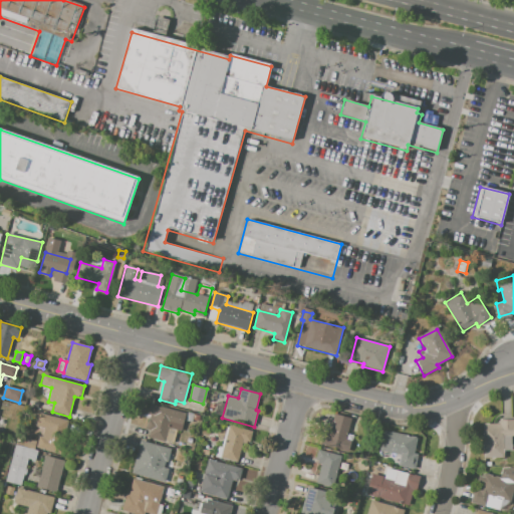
[(0,401),(13,404),(10,413),(0,410),(0,401)]
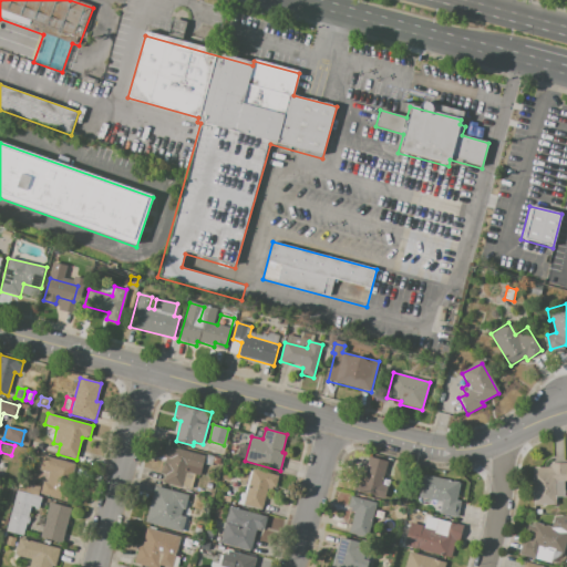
[(203,456),(198,475),(186,472),(182,487),(163,483),(165,475),(160,474),(167,446),(203,456)]
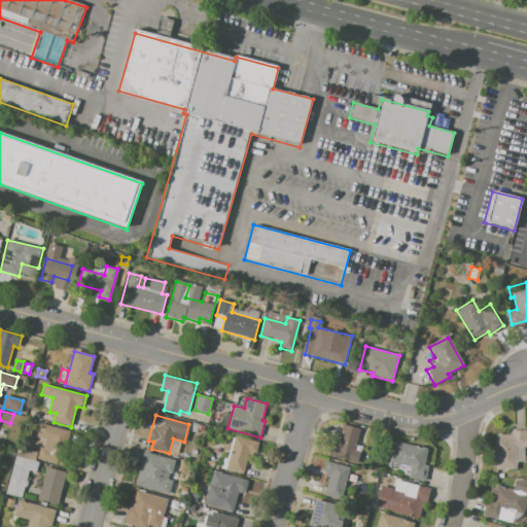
[(199,424),(197,432),(189,430),(191,422),(199,424)]
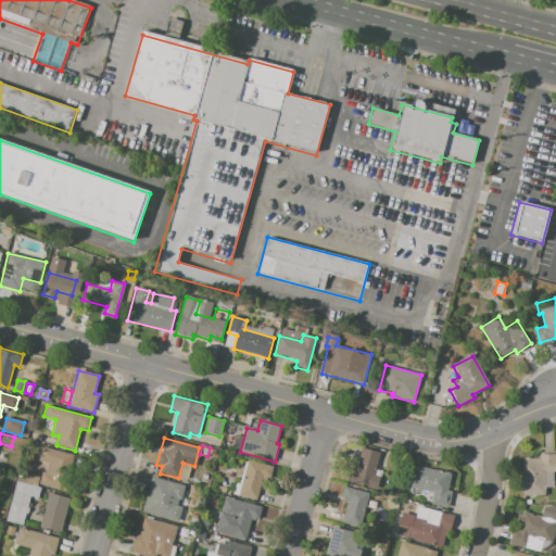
[(42,471),(46,472),(48,463),(39,460),(42,446),(71,454),(64,479),(74,482),(71,492),(39,484),(42,471)]
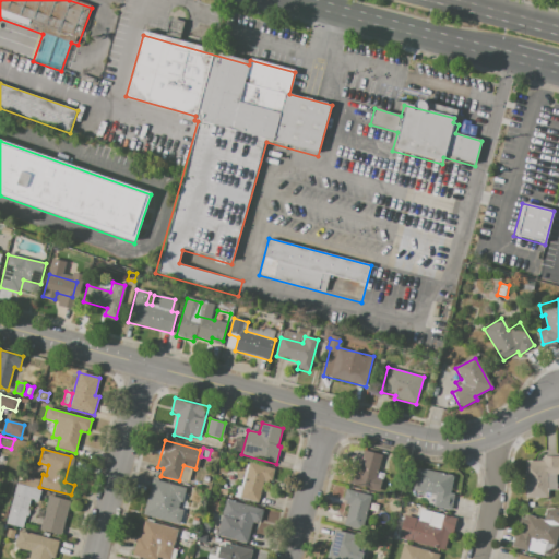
[(348,482),(353,467),(358,468),(364,450),(382,455),(377,472),(384,474),(379,490),(348,482)]
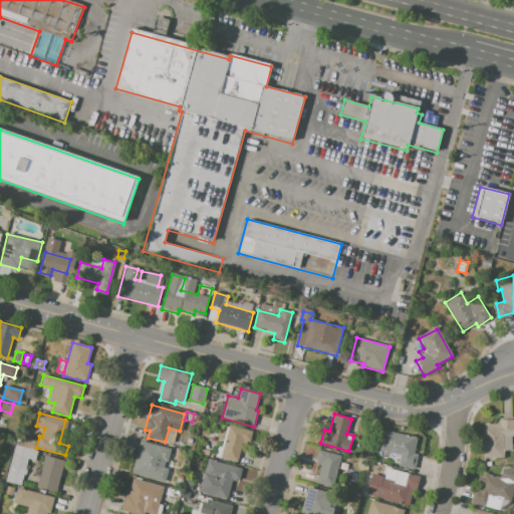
[(482,424),(498,424),(498,419),(513,419),(513,451),(505,451),(505,459),(483,459),(482,424)]
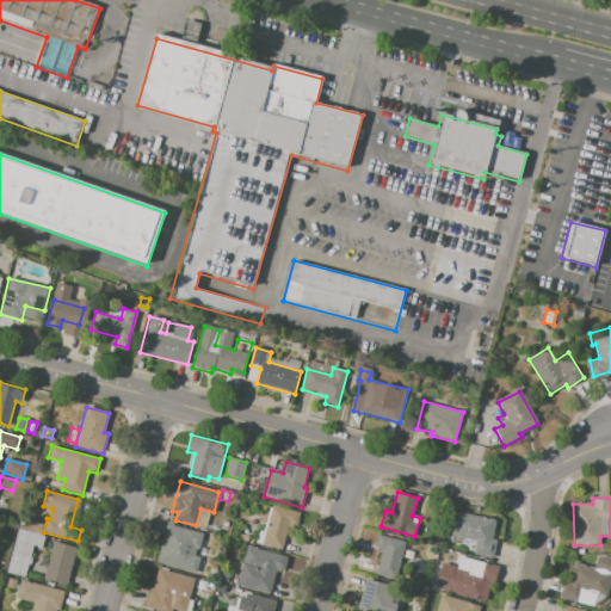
[(270,506),(298,513),(296,528),(288,525),(283,548),(261,543),(270,506)]
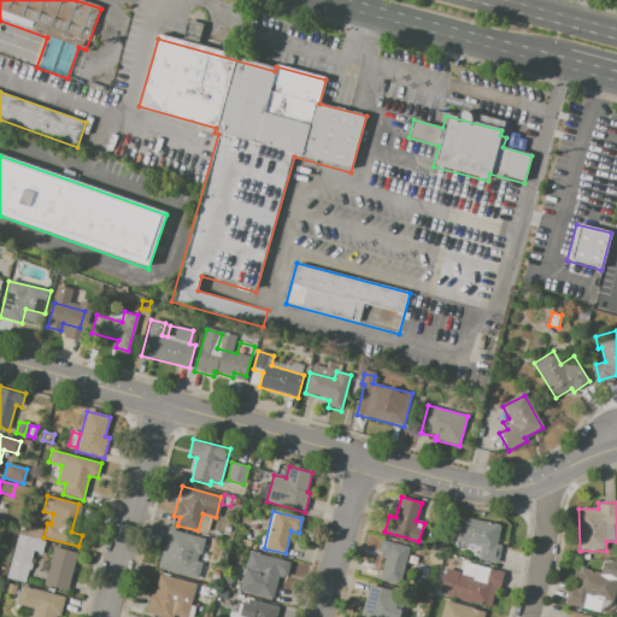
[(460,517),(499,524),(495,545),(500,546),(498,563),(476,559),(479,546),(456,542),(460,517)]
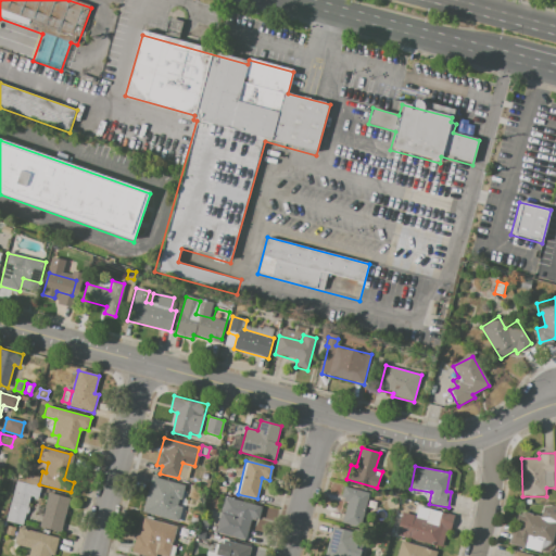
[(152,476),(185,484),(180,500),(178,500),(177,506),(182,507),(178,521),(142,512),(152,476)]
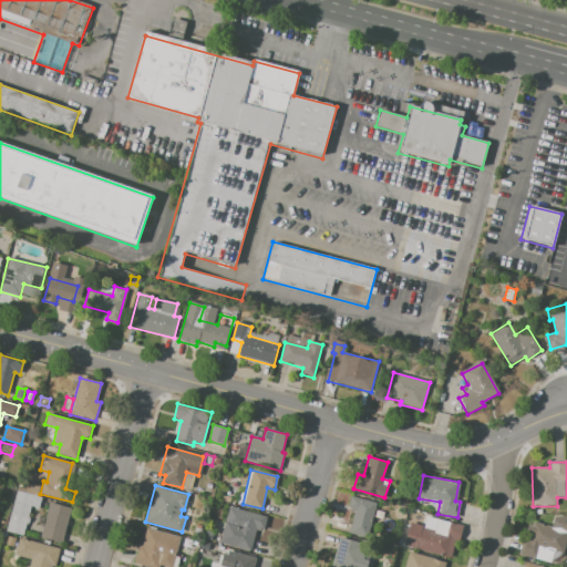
[(17,490),(42,497),(39,509),(33,508),(34,506),(31,506),(23,536),(6,532),(17,490)]
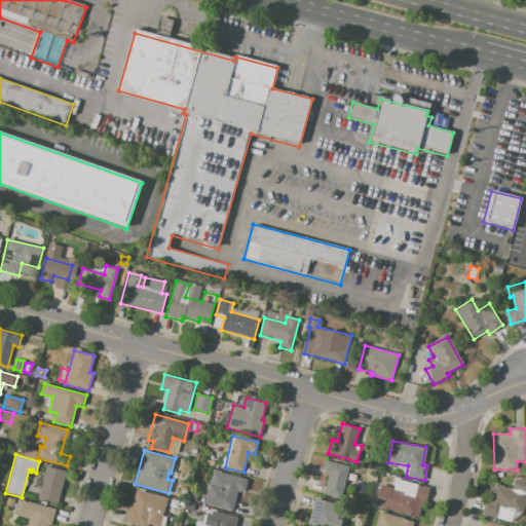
[(326,459),(349,466),(340,497),(324,492),(329,476),(322,474),(326,459)]
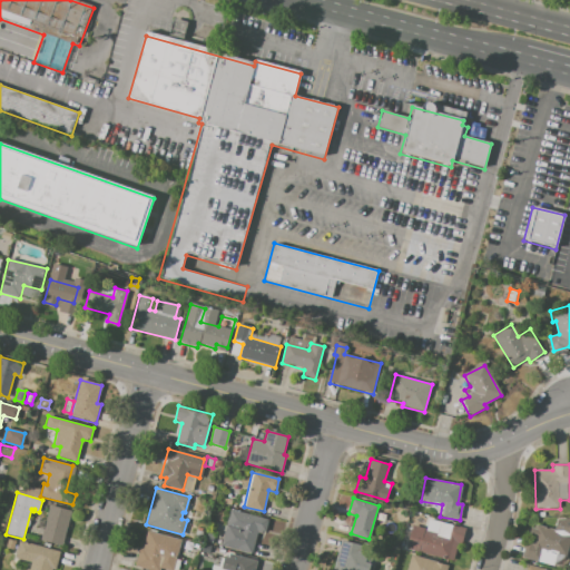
[(50,504),(71,511),(62,546),(40,540),(50,504)]
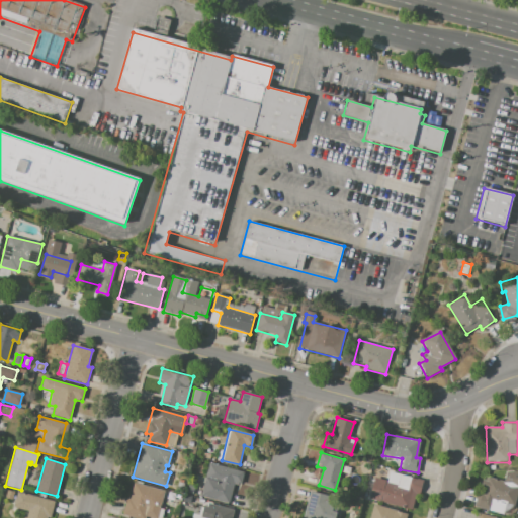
[(209,463),(241,471),(237,485),(233,484),(228,504),(200,496),(209,463)]
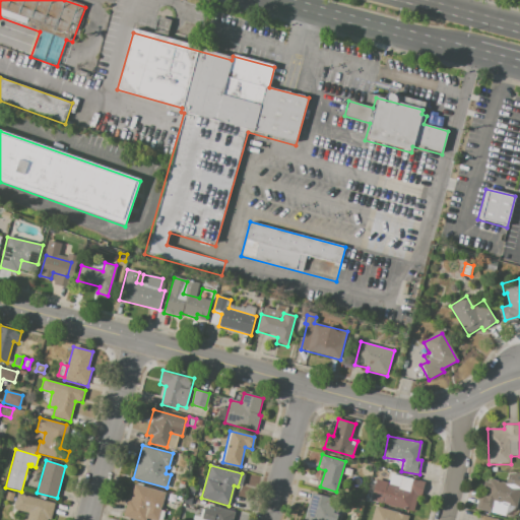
[(489,478),(519,486),(519,494),(516,508),(508,506),(505,516),(475,508),(479,495),(483,496),(489,478)]
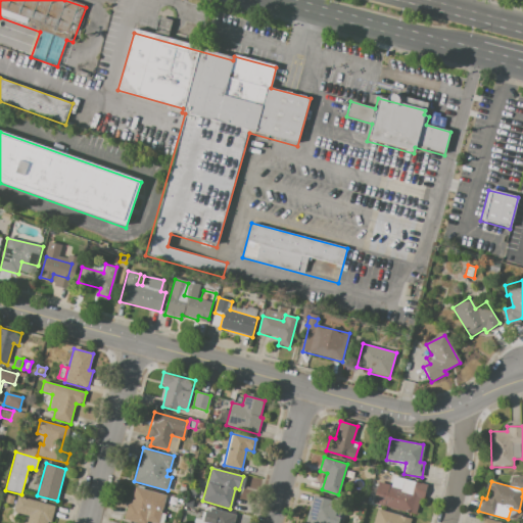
[(388,486),(412,492),(415,482),(427,485),(423,498),(420,497),(415,515),(383,506),(388,486)]
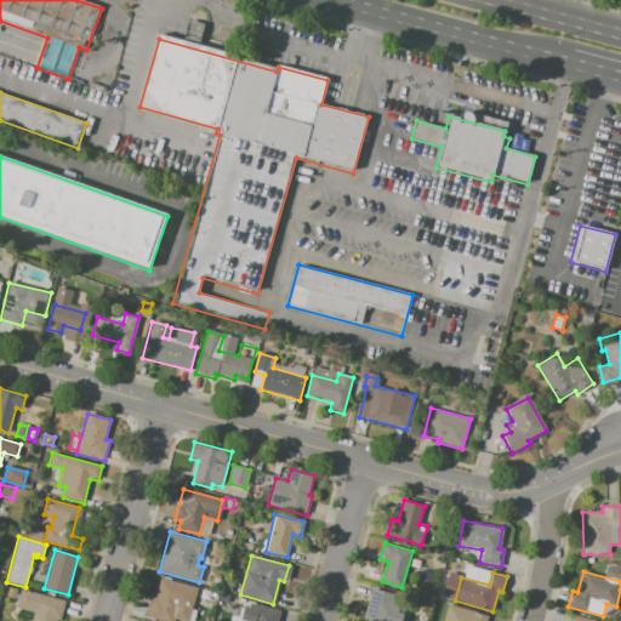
[(218,588),(211,587),(215,575),(221,576),(220,579),(221,580),(218,588)]
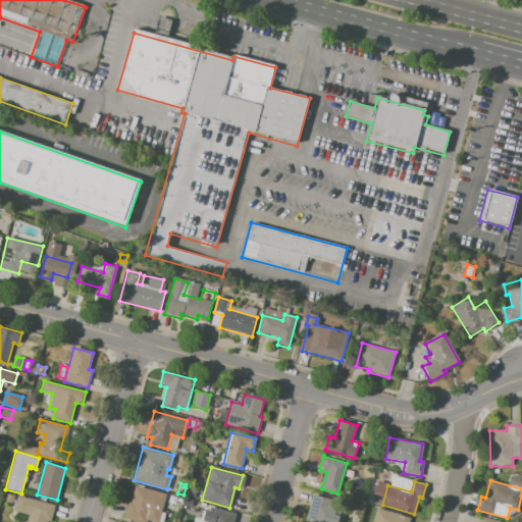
[(136,486),(165,494),(158,521),(147,519),(146,521),(142,521),(123,517),(127,502),(131,503),(136,486)]
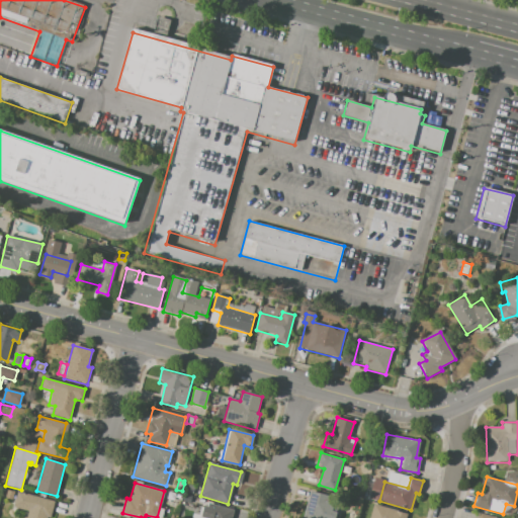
[(194,487),(192,494),(186,493),(187,485),(194,487)]
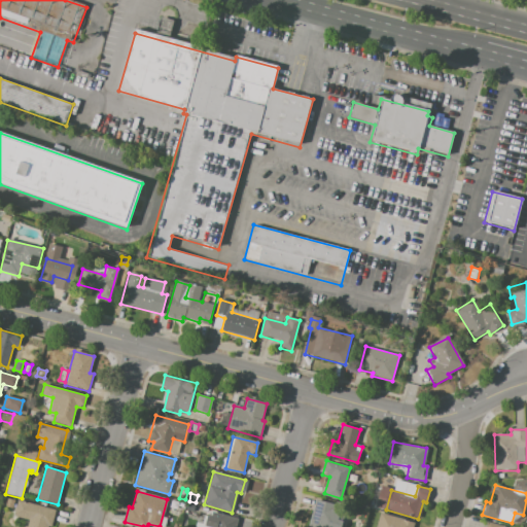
[(7,498),(14,500),(12,507),(5,505),(7,498)]
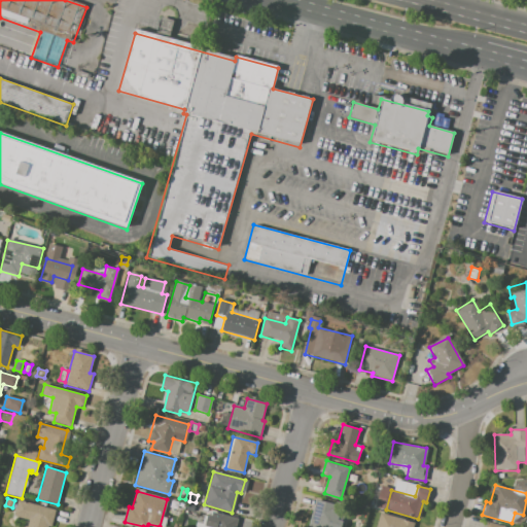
[(18,499),(56,510),(51,526),(48,526),(47,526),(26,526),(29,520),(13,516),(18,499)]
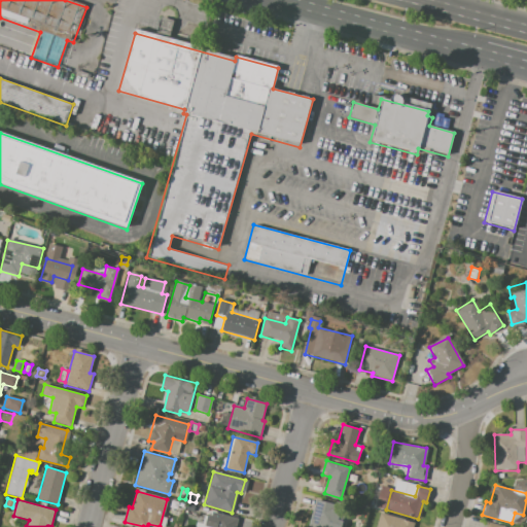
[(307,526),(314,500),(334,505),(332,512),(345,515),(342,526),(307,526)]
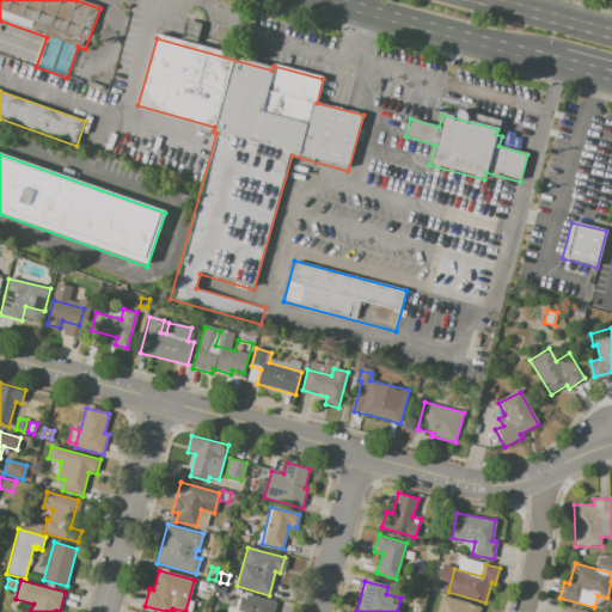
[(208,591),(207,598),(195,594),(197,587),(208,591)]
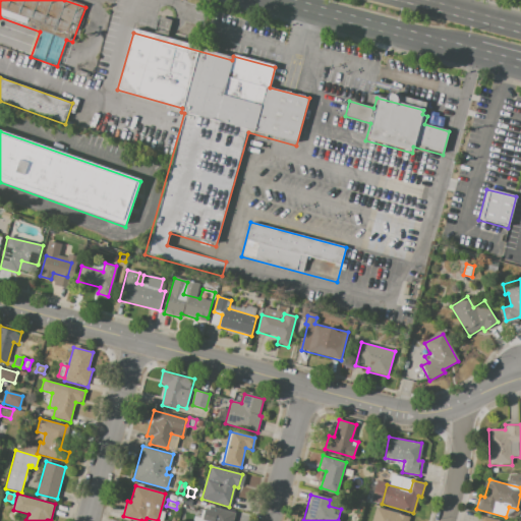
[(206,505),(235,513),(233,520),(205,520),(201,520),(206,505)]
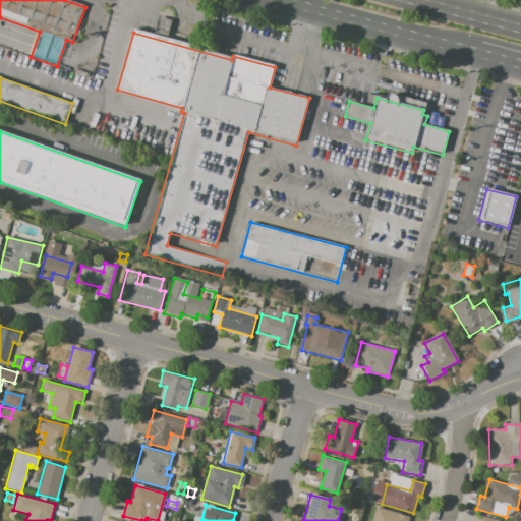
[(371,520),(377,507),(410,516),(408,520),(371,520)]
